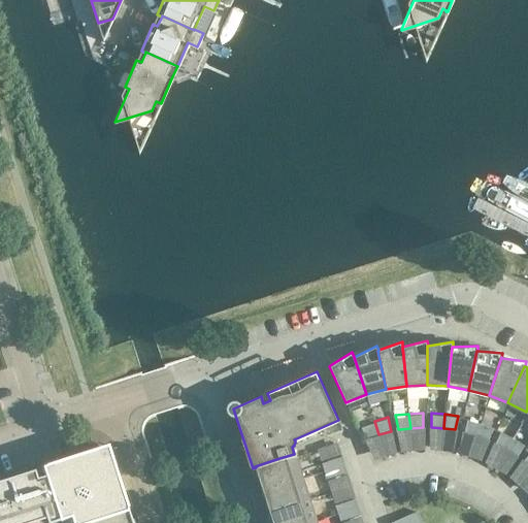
[(475,435),(480,421),(466,417),(464,431),(475,435)]
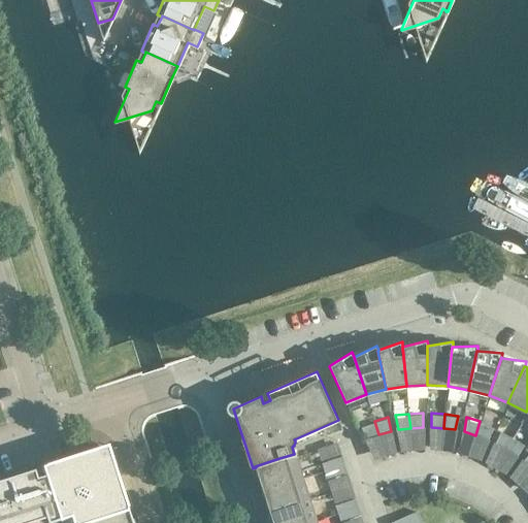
[(378,434),(374,421),(361,425),(367,438),(378,434)]
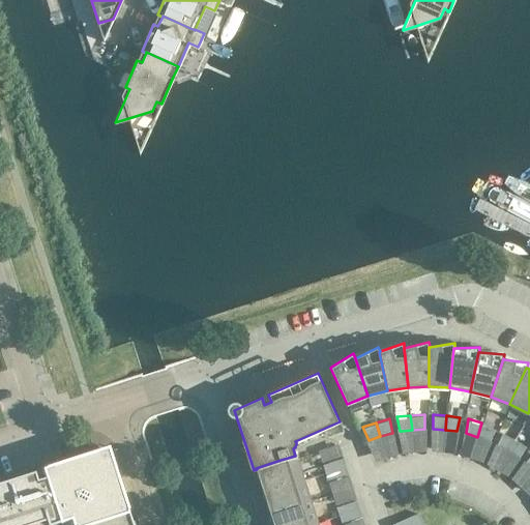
[(495,428),(481,423),(477,437),(489,440),(495,428)]
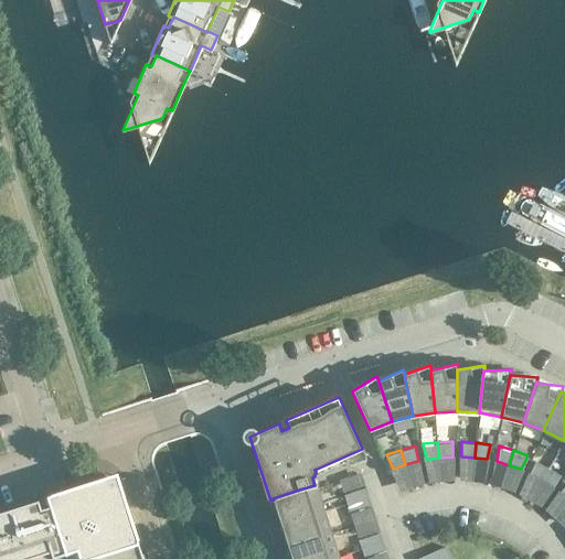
[(439,458),(428,459),(430,480),(441,479),(439,458)]
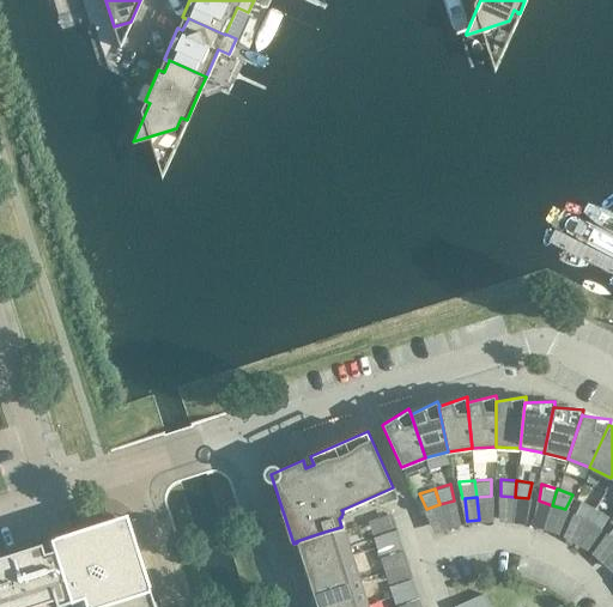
[(587,521),(595,507),(581,498),(574,514),(587,521)]
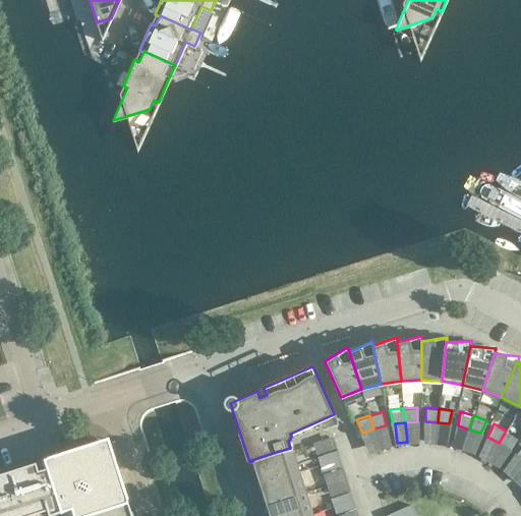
[(386,425),(373,428),(380,447),(390,444),(386,425)]
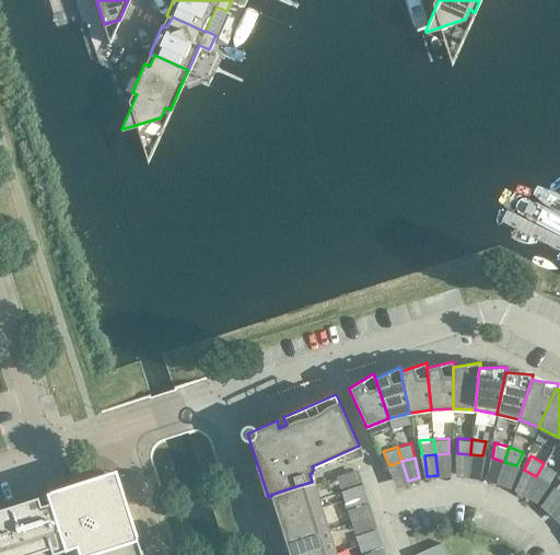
[(556,470),(544,463),(536,476),(547,483),(556,470)]
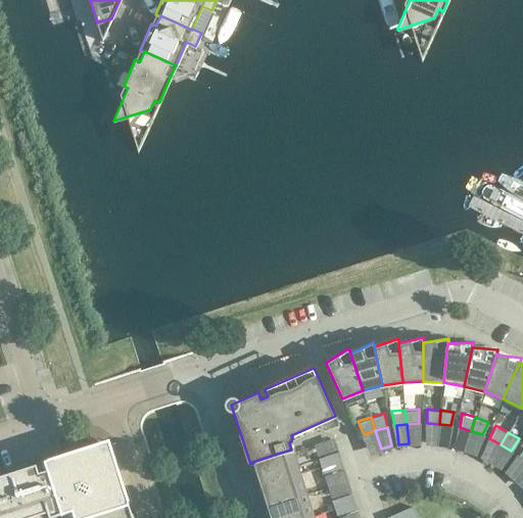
[(47,469),(61,514),(72,510),(74,517),(85,517),(129,504),(128,501),(127,501),(108,440),(48,460),(47,460),(44,461),(47,469)]
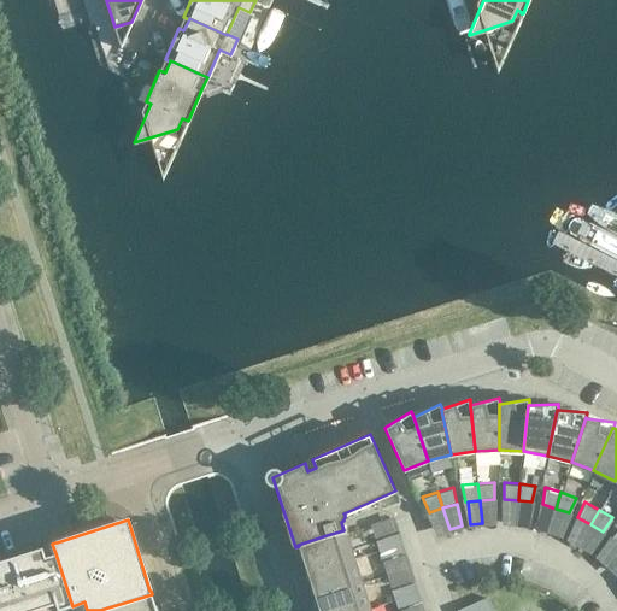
[(346,529),(344,530),(327,535),(298,545),(299,546),(306,570),(353,556),(345,530),(347,530),(346,529)]
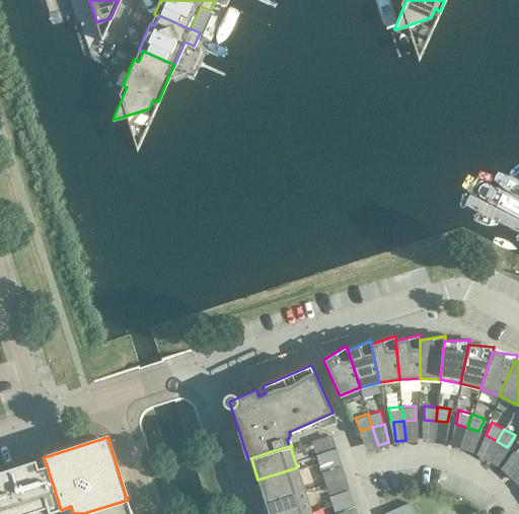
[(336,446),(326,449),(330,465),(341,462),(336,446)]
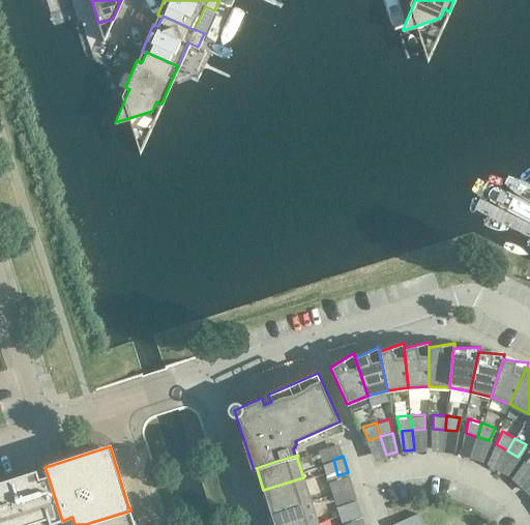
[(337,475),(333,459),(323,462),(328,478),(337,475)]
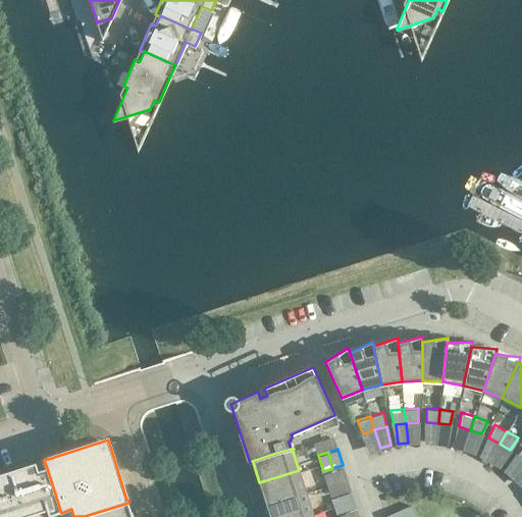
[(521,468),(515,453),(500,460),(509,479),(521,472),(521,468)]
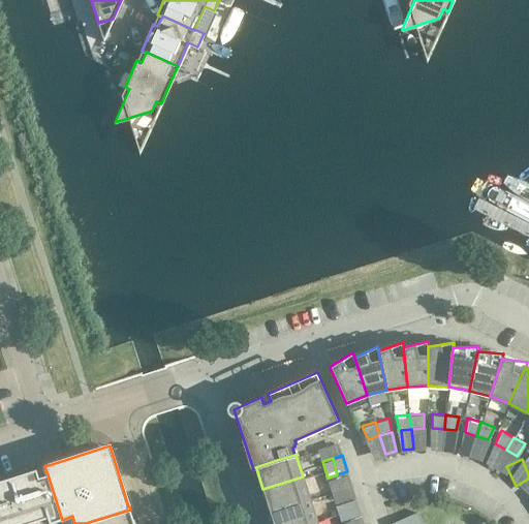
[(0,523),(48,523),(62,520),(48,474),(39,478),(36,469),(0,481),(0,523)]
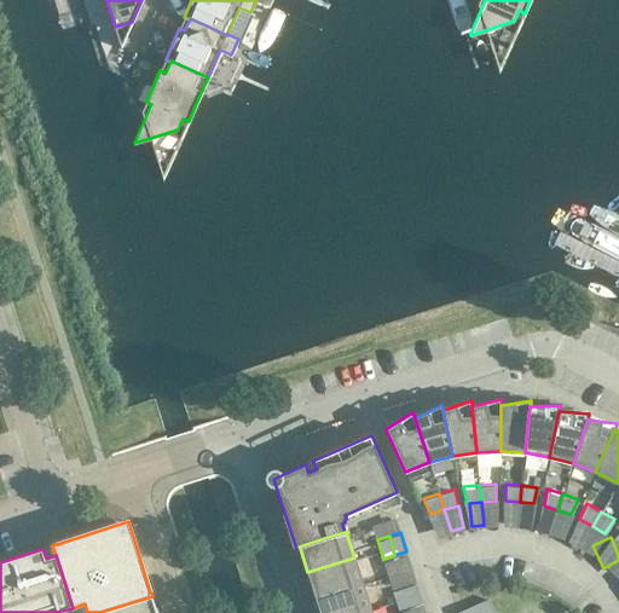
[(307,572),(316,597),(363,582),(354,557),(307,572)]
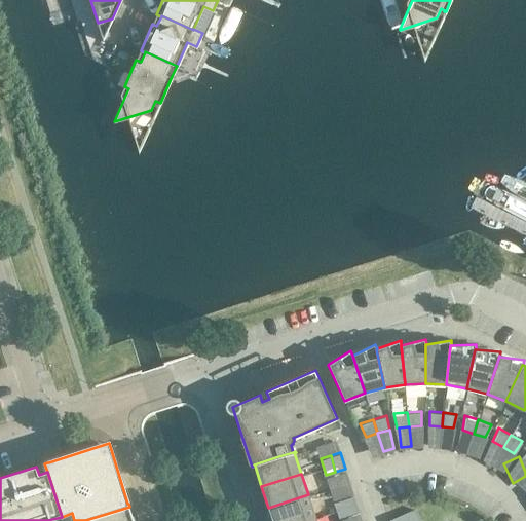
[(298,520),(314,516),(308,494),(268,508),(272,520),(298,520)]
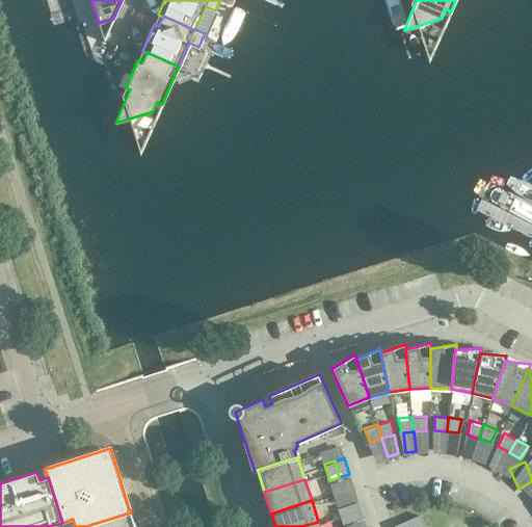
[(357,500),(347,503),(352,520),(363,517),(357,500)]
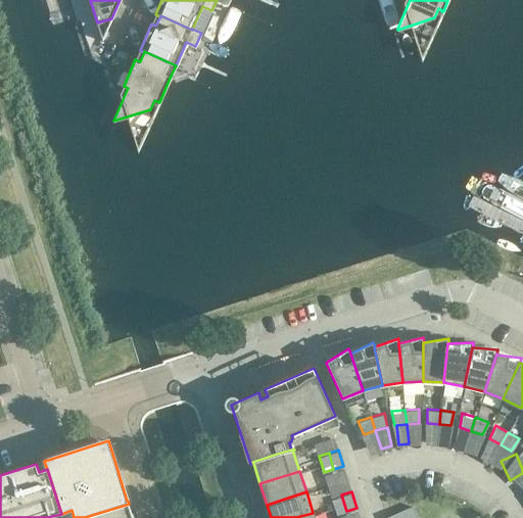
[(346,511),(341,495),(332,498),(337,514),(346,511)]
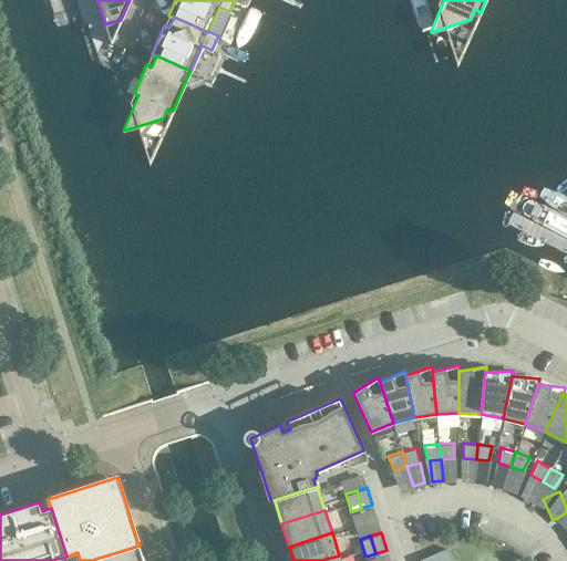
[(144,560),(140,546),(92,560),(144,560)]
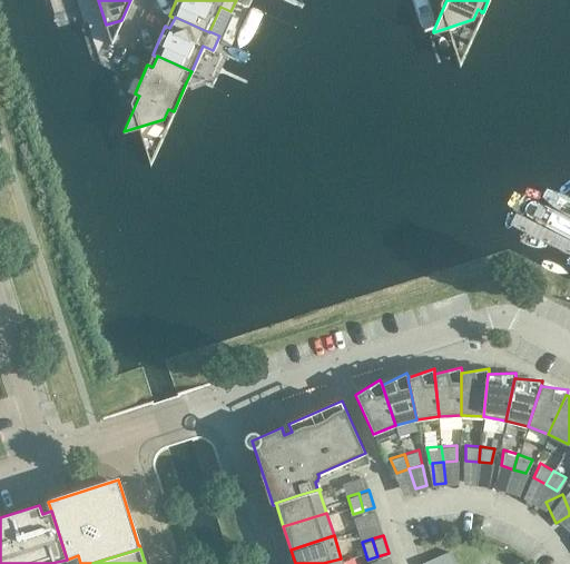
[(450,548),(421,561),(421,562),(422,563),(449,563),(455,561),(450,548)]
